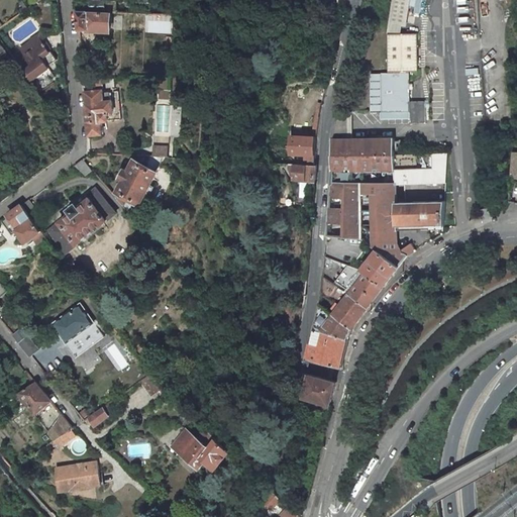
[(103,0),(75,0),(76,10),(110,11),(116,11),(116,0),(103,0)]
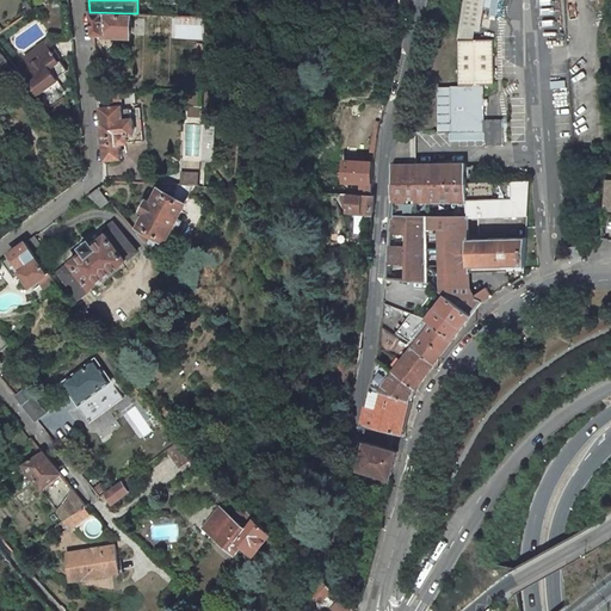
[(483,0),(464,0),(458,38),(474,38),(475,30),(480,31),(483,0)]
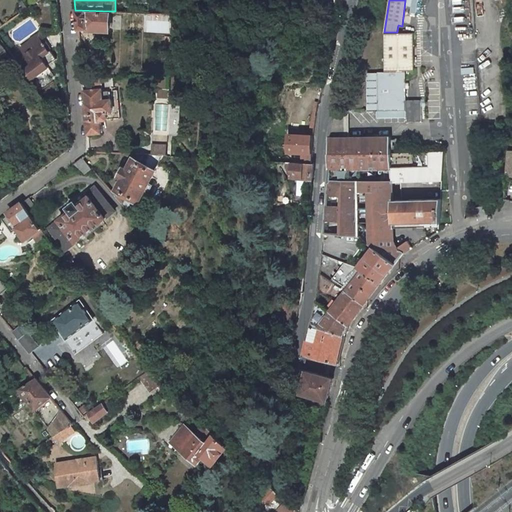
[(409,0),(407,12),(417,14),(419,0),(409,0)]
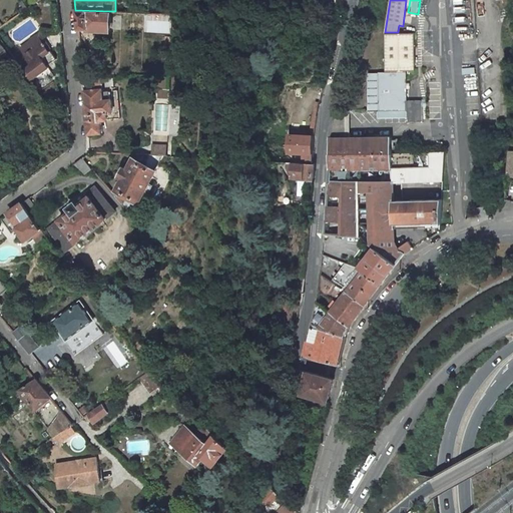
[(89,28),(108,29),(109,11),(75,10),(77,30),(89,28)]
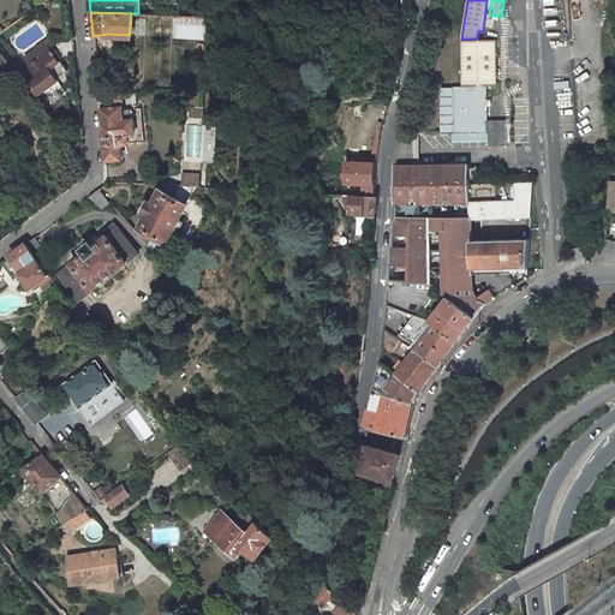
[(477,39),(461,39),(463,85),(439,85),(440,132),(452,132),(452,142),(488,141),(488,145),(506,145),(506,119),(487,120),(485,84),(500,84),(499,37),(477,39)]
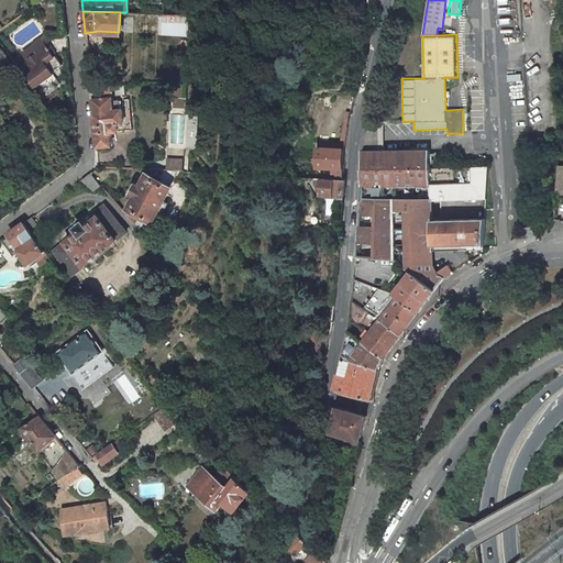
[(52,72),(62,64),(56,55),(54,56),(43,40),(23,53),(29,59),(18,67),(24,76),(33,88),(53,74),(52,72)]
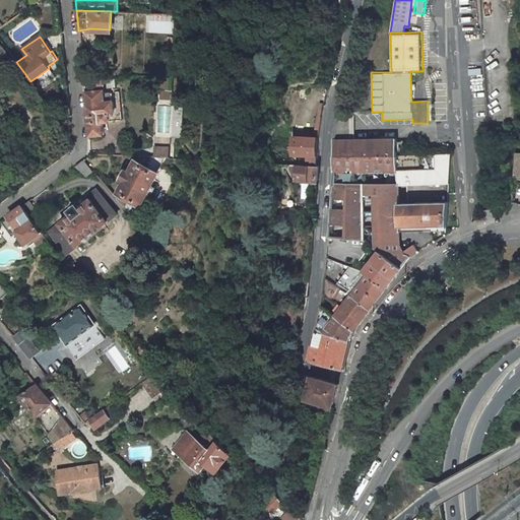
[(148,39),(148,53),(163,54),(164,40),(148,39)]
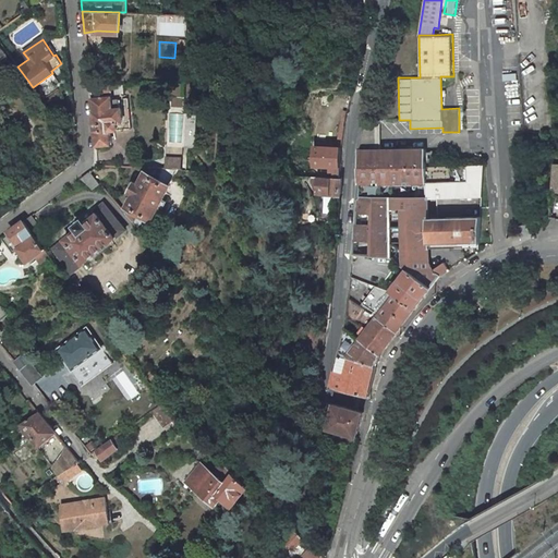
[(89,83),(98,83),(97,68),(88,68),(89,83)]
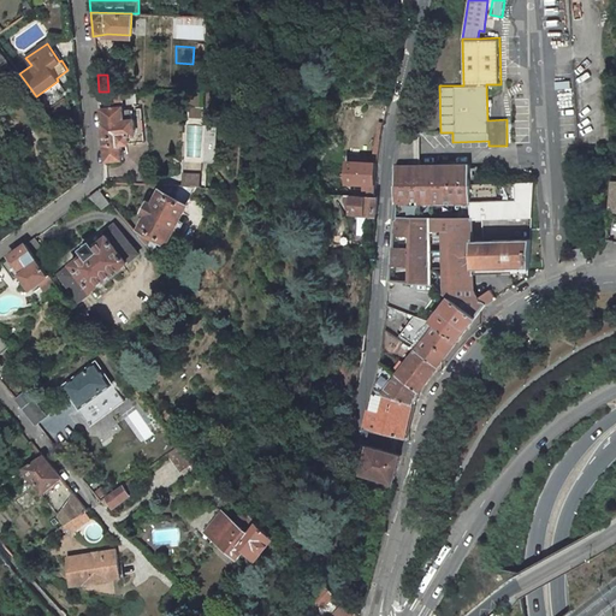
[(122,106),(122,93),(99,93),(100,106),(122,106)]
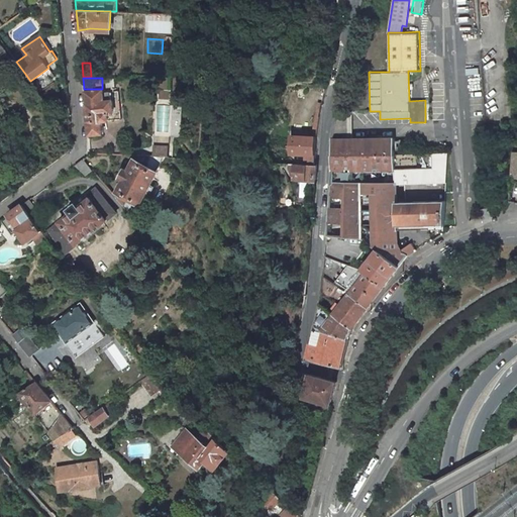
[(113,112),(112,99),(85,101),(88,122),(89,134),(102,132),(102,120),(107,119),(107,113),(113,112)]
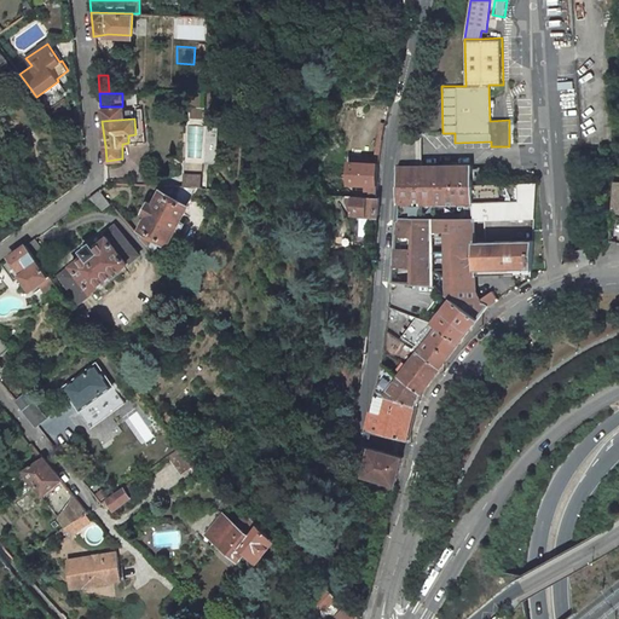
[(381,156),(386,123),(377,122),(374,155),(381,156)]
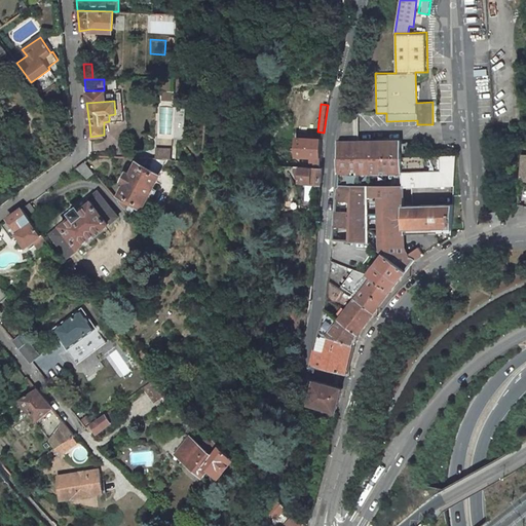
[(339,157),(402,156),(401,141),(358,142),(357,113),(343,113),(339,143),(339,157)]
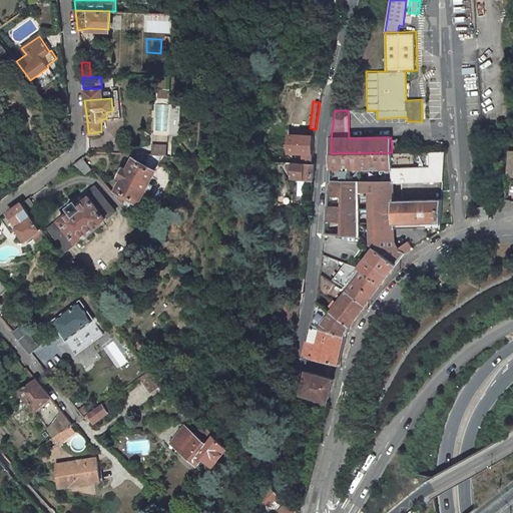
[(313,136),(291,138),(291,152),(299,152),(299,154),(314,154),(313,136)]
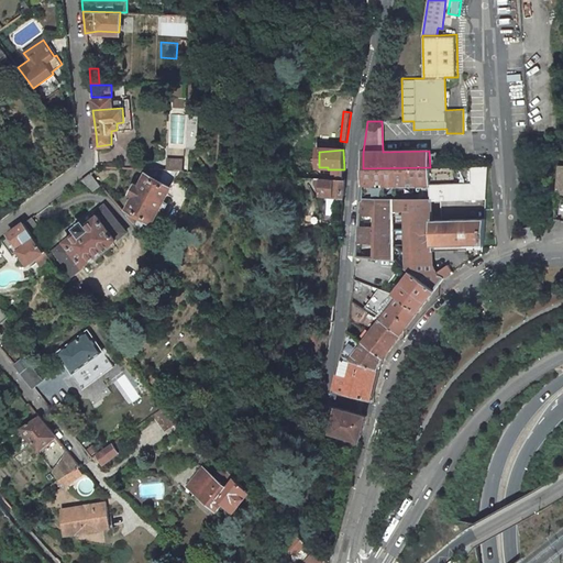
[(187,169),(187,158),(169,157),(168,169),(187,169)]
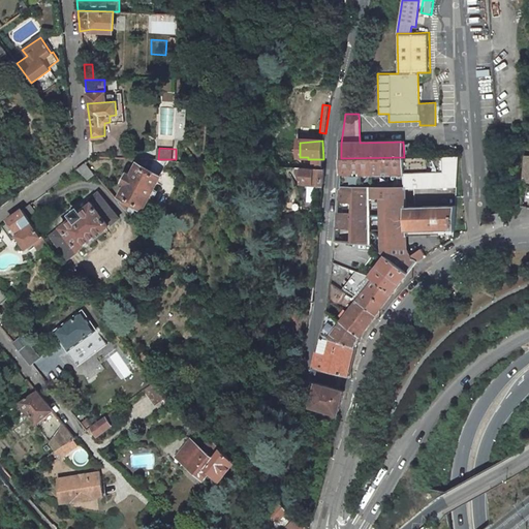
[(341,176),(368,175),(368,187),(340,188),(337,242),(369,246),(386,258),(408,274),(416,263),(417,262),(411,260),(406,251),(406,230),(455,230),(456,207),(405,207),(405,188),(457,187),(458,170),(404,172),(404,157),(341,158),(341,176)]
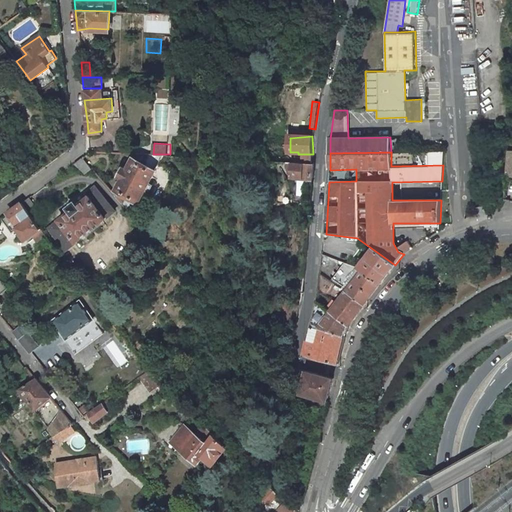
[(123,167),(119,175),(122,177),(114,193),(131,213),(132,211),(138,200),(139,201),(155,170),(154,170),(163,155),(135,154),(127,169),(123,167)]
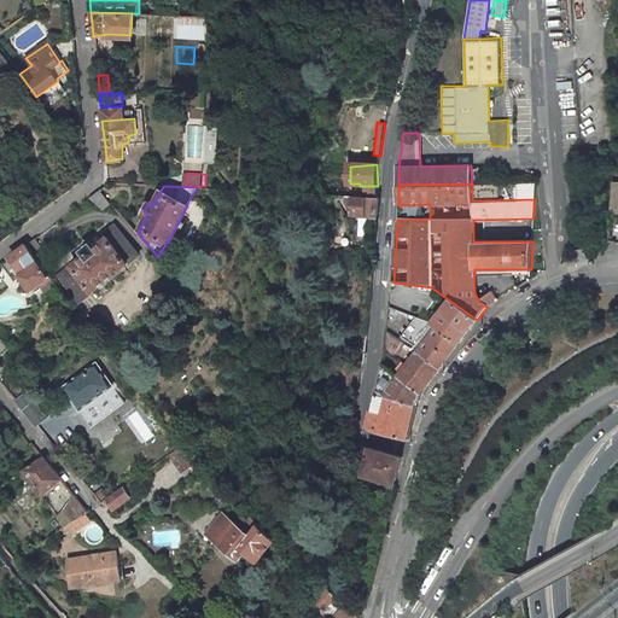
[(360,186),(361,197),(377,198),(378,186),(360,186)]
